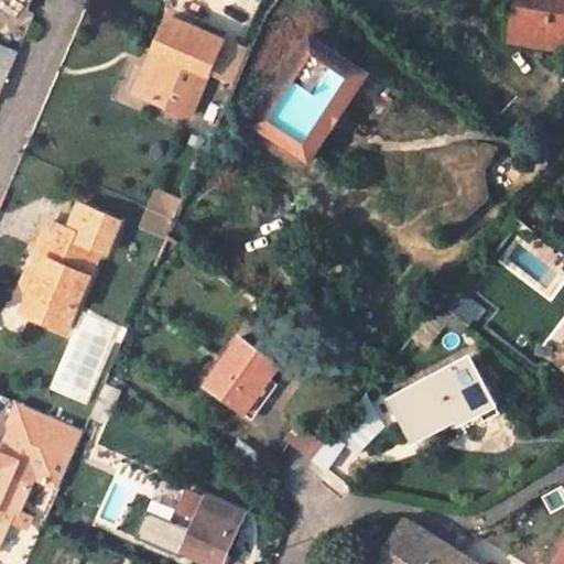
[(563,0),(519,0),(514,38),(563,44),(563,0)]
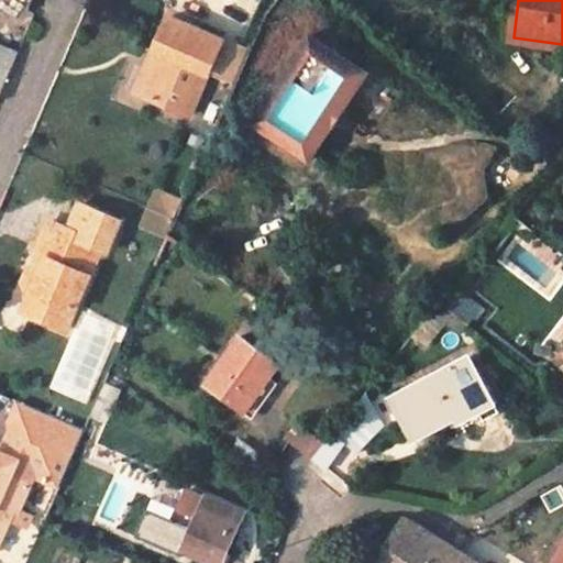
[(170,20),(155,53),(164,57),(144,99),(191,120),(210,77),(225,45),(170,20)]
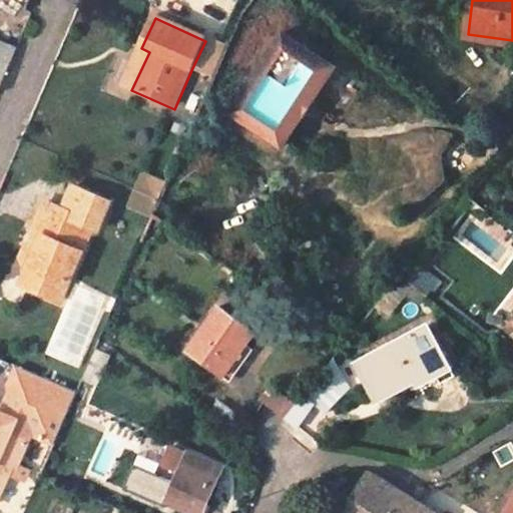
[(311,97),(334,61),(281,27),(229,108),(282,142),(305,106),(297,101),(302,91),(311,97)]
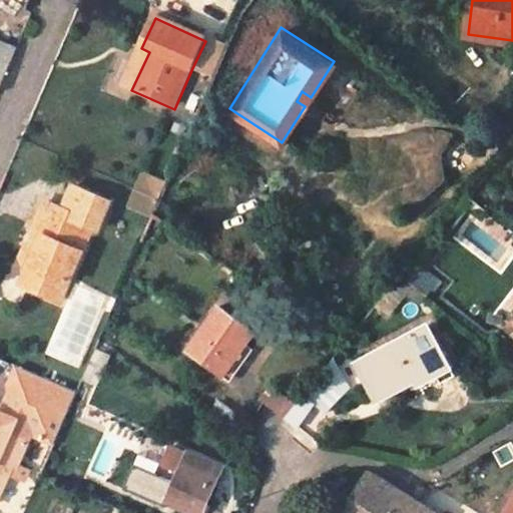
[(0,88),(18,45),(0,37),(0,88)]
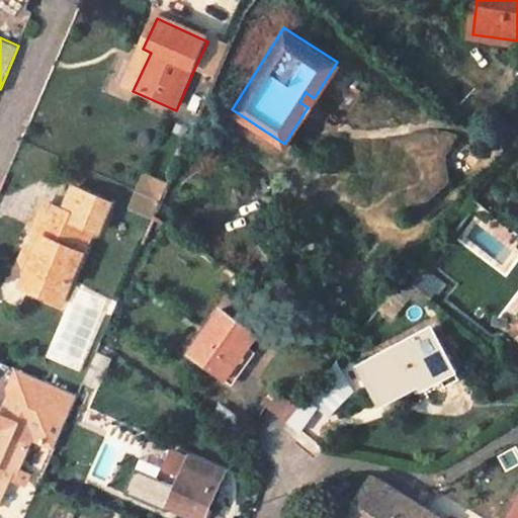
[(225,49),(207,41),(193,71),(211,80),(225,49)]
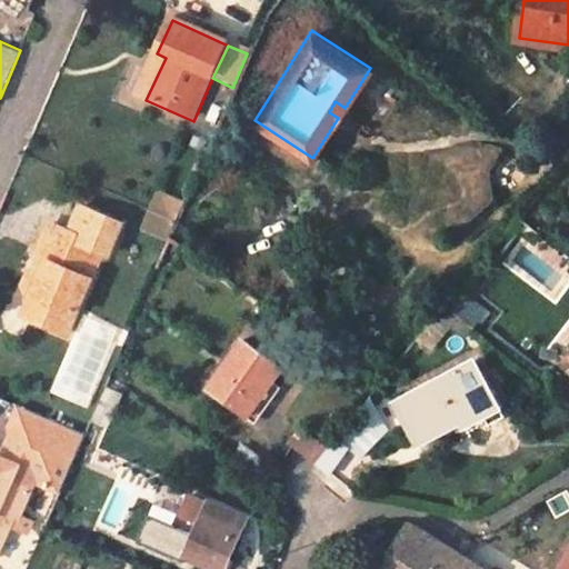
[(166,58),(157,53),(137,96),(146,100),(166,58)]
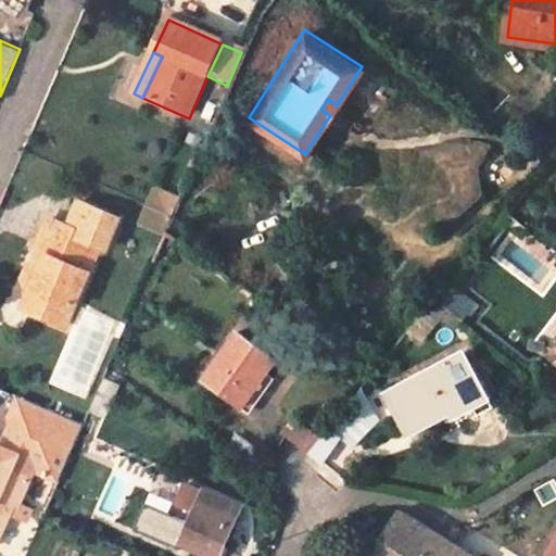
[(330,115),(337,105),(327,99),(321,110),(330,115)]
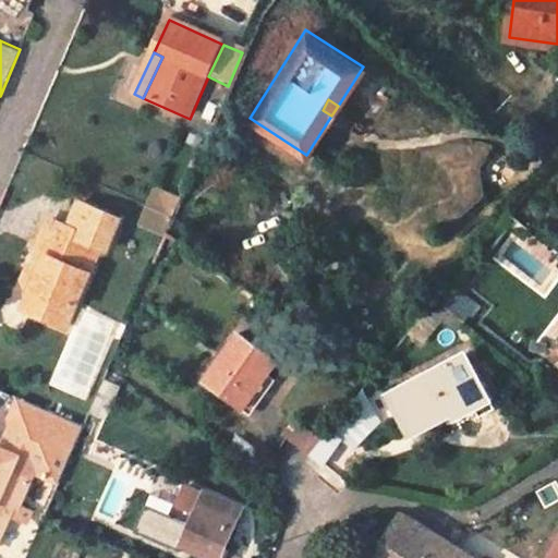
[(177,202),(153,192),(147,206),(170,217),(177,202)]
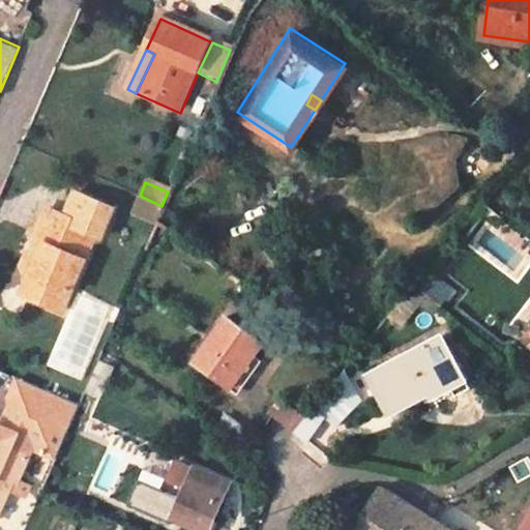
[(58,313),(68,290),(92,236),(97,239),(110,209),(74,194),(69,203),(71,206),(66,219),(46,210),(32,240),(41,245),(36,257),(30,255),(25,257),(19,270),(22,275),(27,278),(19,295),(58,313)]
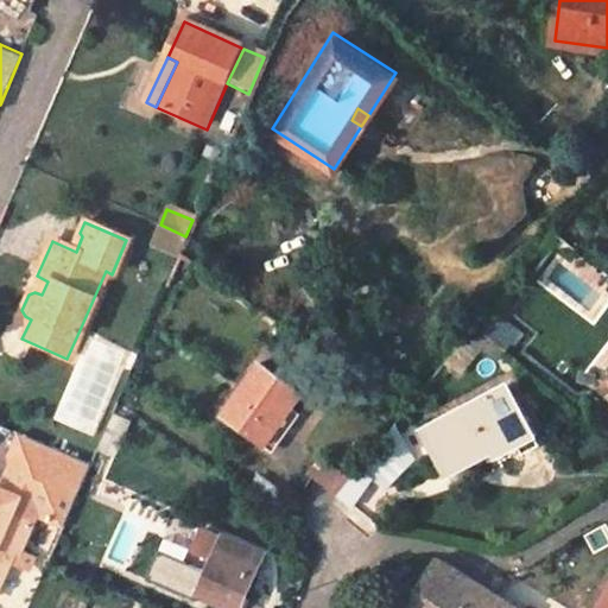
[(160,225),(153,241),(178,253),(185,236),(160,225)]
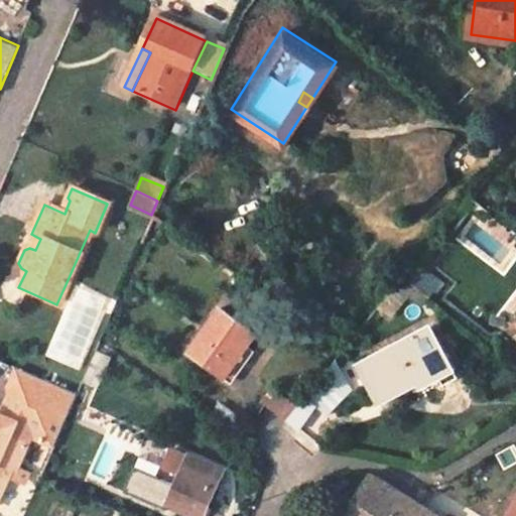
[(40,239),(31,234),(26,246),(29,248),(35,250),(40,239)]
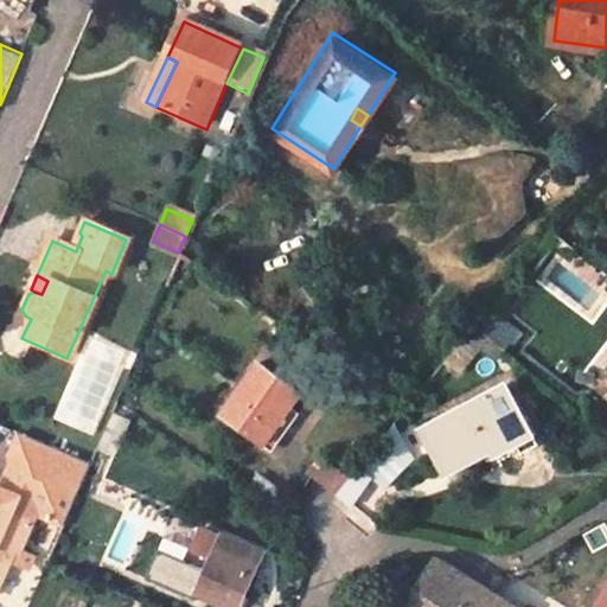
[(519,328),(492,306),(478,324),(493,337),(505,346),(519,328)]
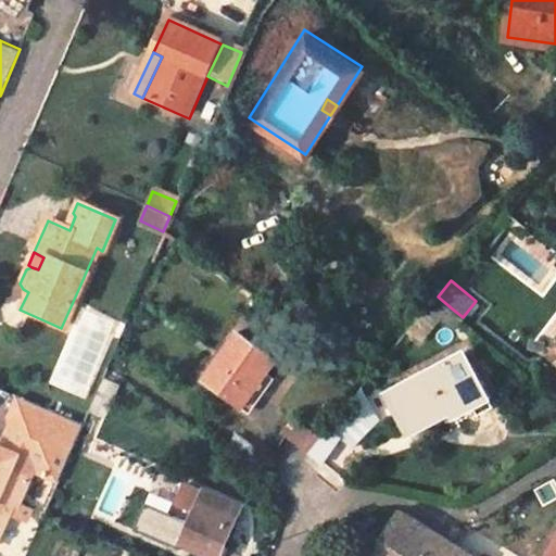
[(424,341),(452,308),(438,297),(409,329),(424,341)]
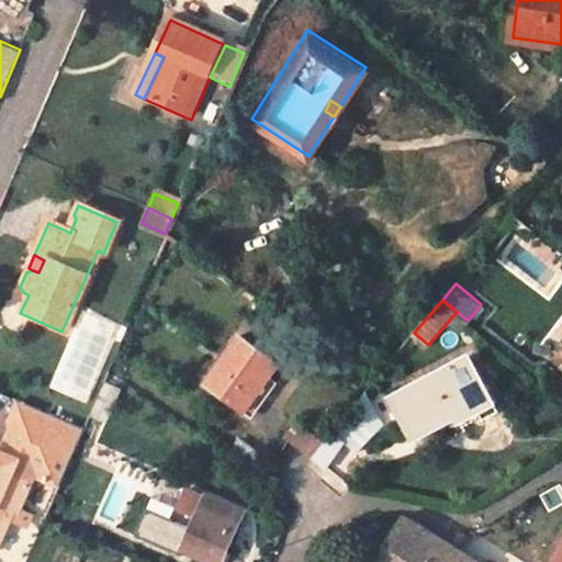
[(97,336),(100,328),(89,324),(86,332),(97,336)]
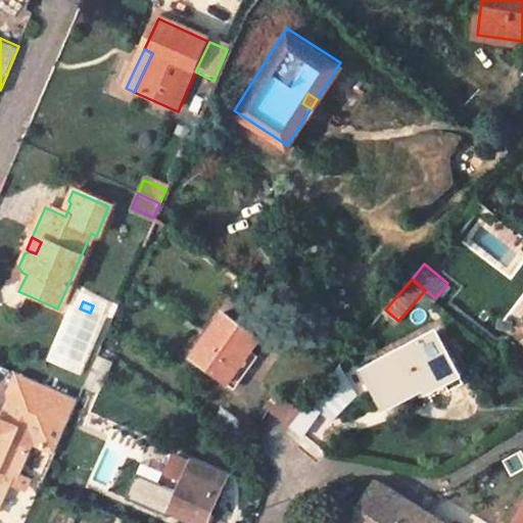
[(256,337),(220,312),(188,360),(225,384),(245,352),(256,337)]
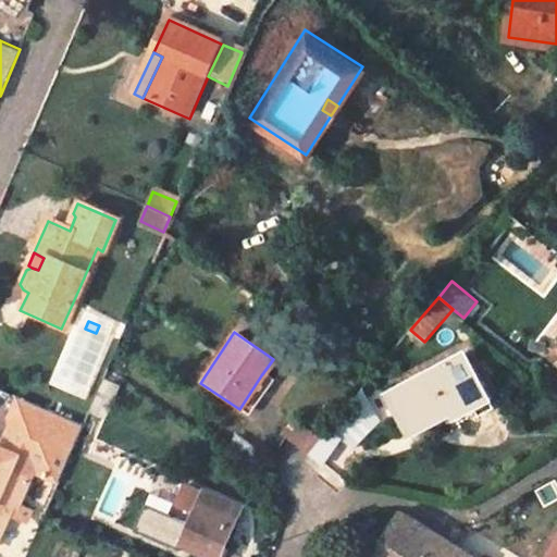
[(485,400),(459,353),(384,395),(408,437),(447,416),(450,421),(485,400)]
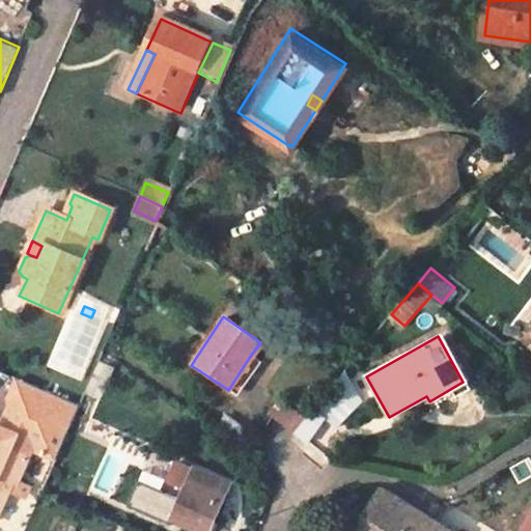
[(249,358),(228,390),(234,393),(255,362),(249,358)]
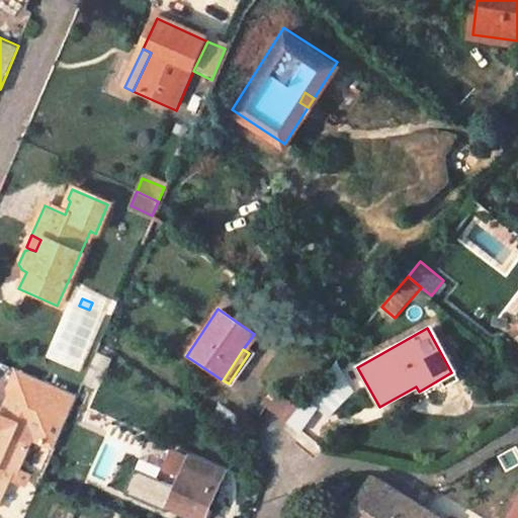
[(108,358),(93,352),(75,395),(71,402),(87,408),(108,358)]
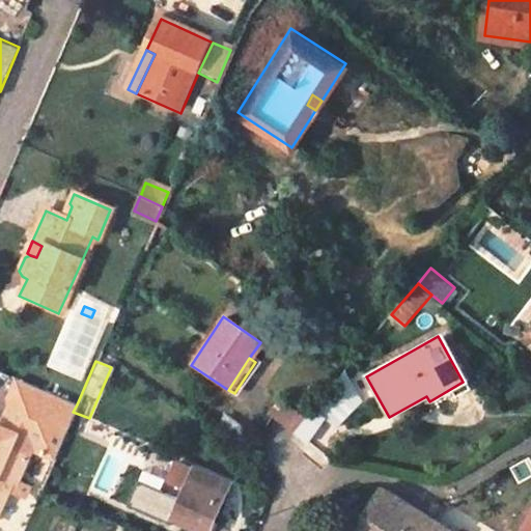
[(77,404),(16,378),(8,393),(11,395),(70,421),(73,412),(77,404)]
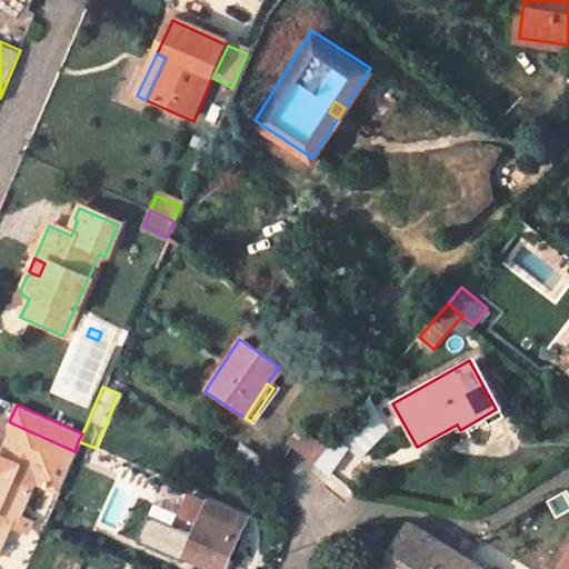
[(372,410),(365,419),(356,412),(327,447),(312,463),(327,475),(349,447),(362,457),(390,423),(372,410)]
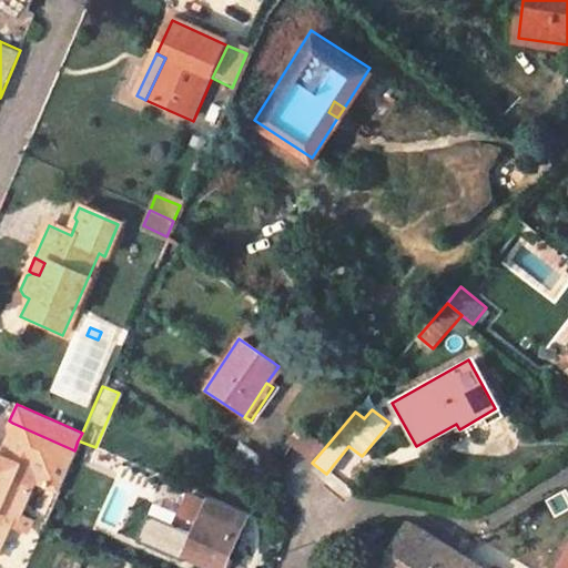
[(0,539),(14,507),(21,509),(34,482),(54,490),(74,450),(12,423),(0,450),(0,539)]
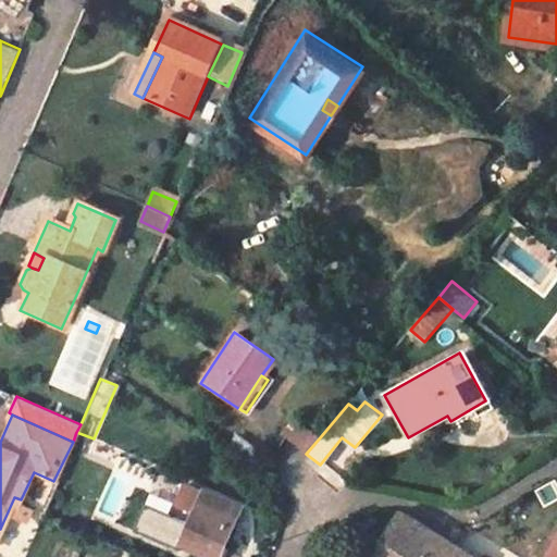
[(281,434),(306,454),(320,437),(293,418),(281,434)]
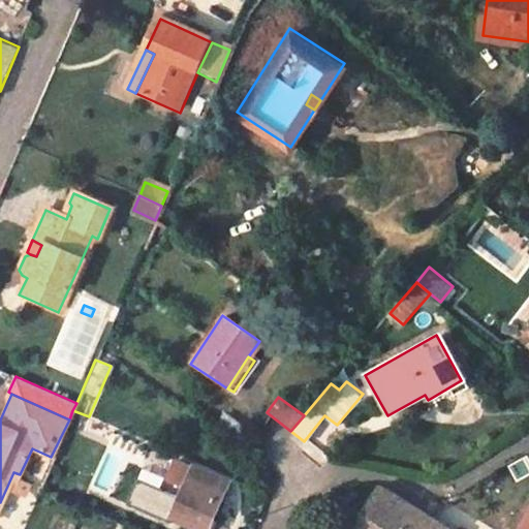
[(181,486),(167,517),(196,528),(204,528),(225,479),(190,464),(188,467),(176,461),(167,480),(181,486)]
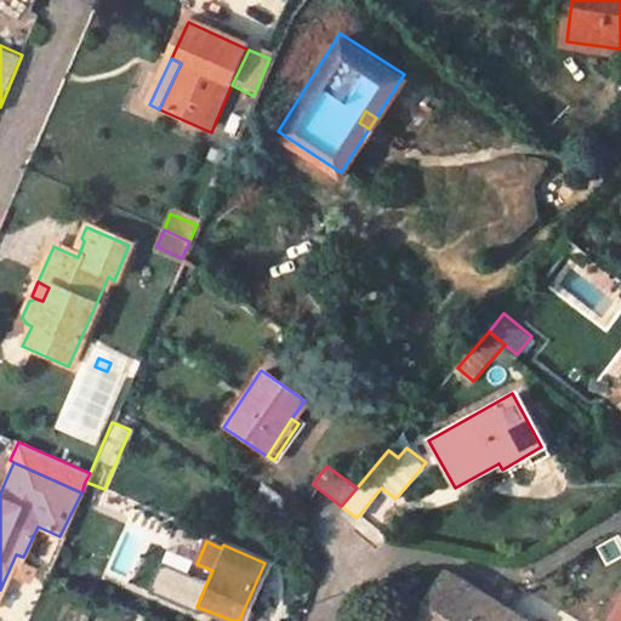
[(528,620),(529,620),(488,594),(446,568),(412,617),(419,620),(620,620),(620,608),(613,620),(528,620)]
